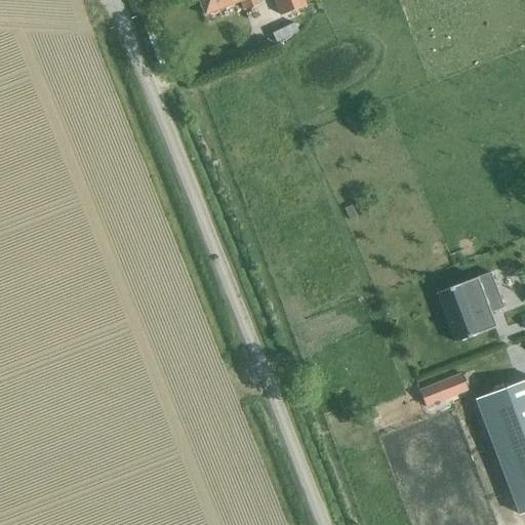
[(258,4),(256,0),(197,0),(203,15),(240,1),(244,10),(258,4)]
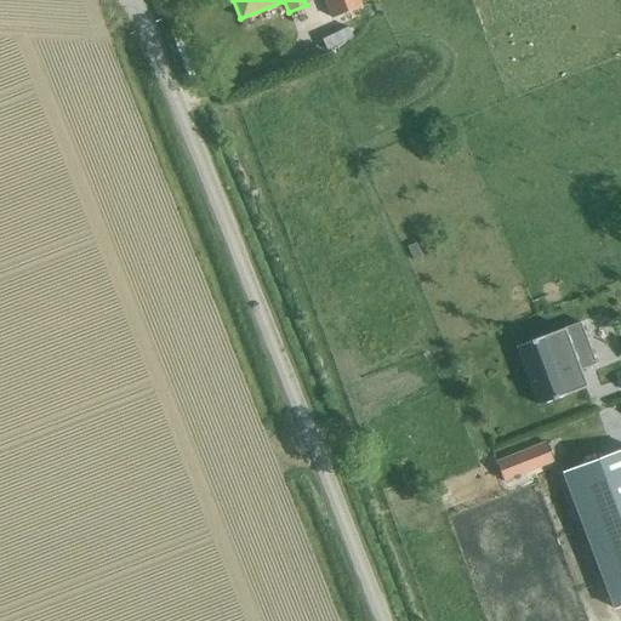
[(323,0),(331,20),(360,7),(357,0),(323,0)]
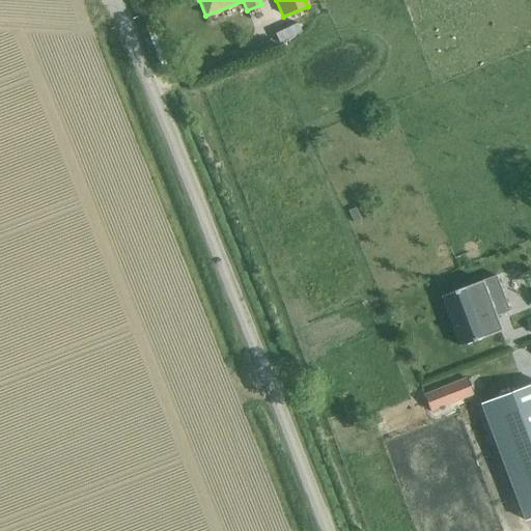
[(495,277),(441,297),(459,347),(500,332),(495,317),(508,312),(495,277)]
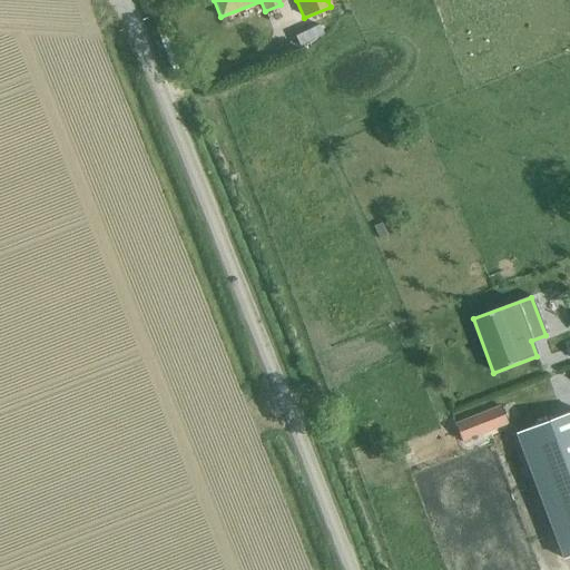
[(454,425),(461,442),(507,424),(500,408),(454,425)]
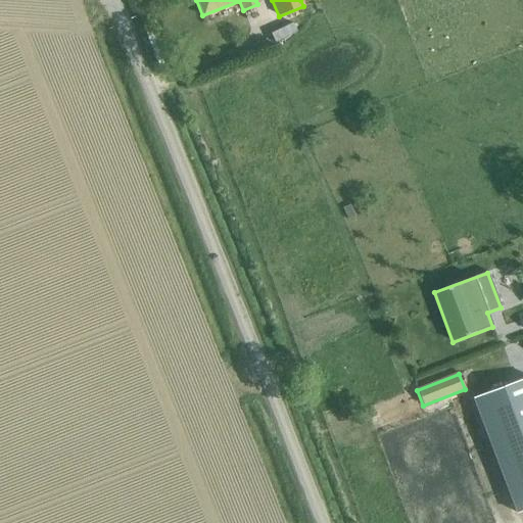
[(522,379),(473,398),(516,514),(522,511),(522,379)]
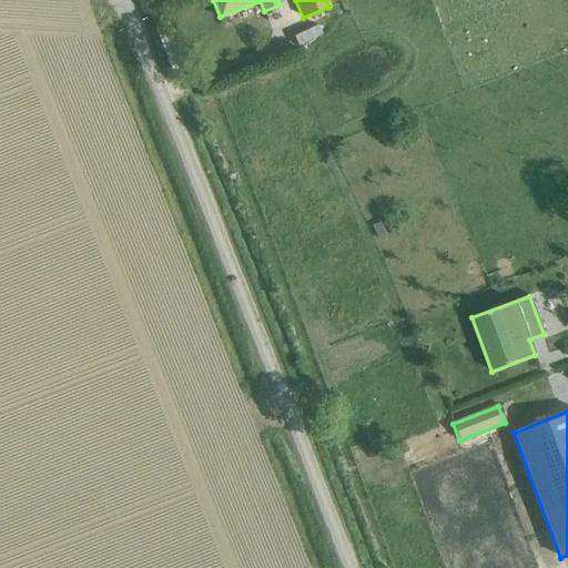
All buildings are outlined.
